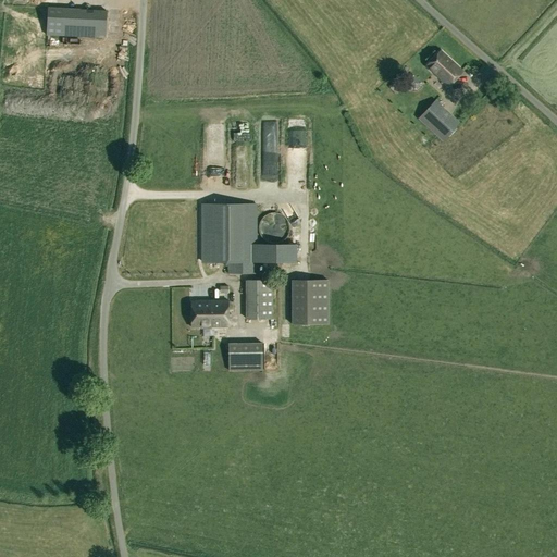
[(79,25),(77,51),(86,52),(88,26),(79,25)]
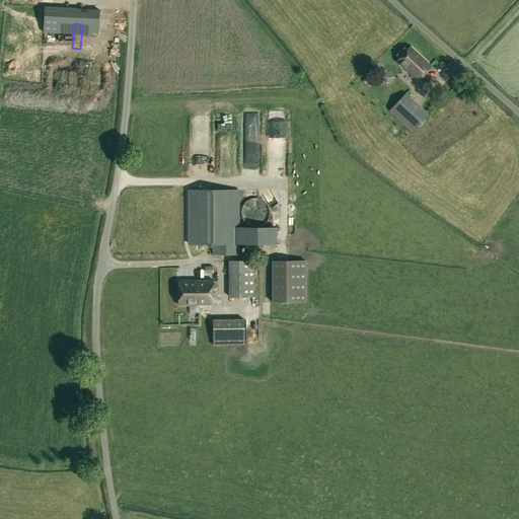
[(431,67),(411,48),(397,62),(418,81),(431,67)]
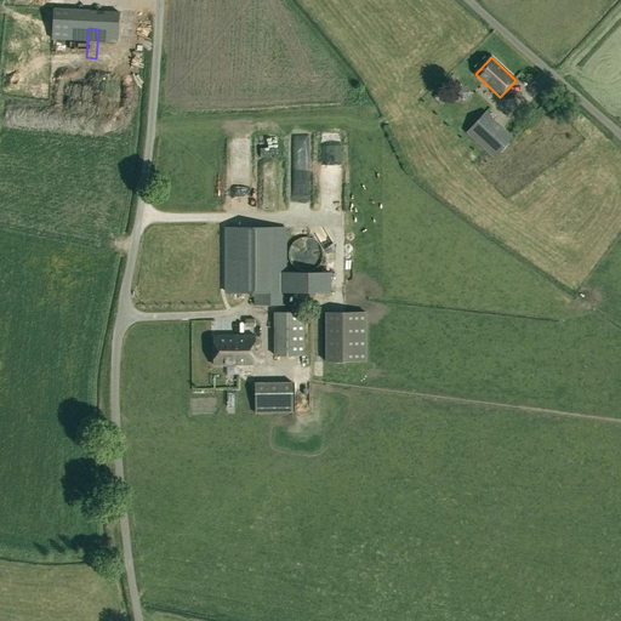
[(461,80),(457,90),(469,93),(473,84),(461,80)]
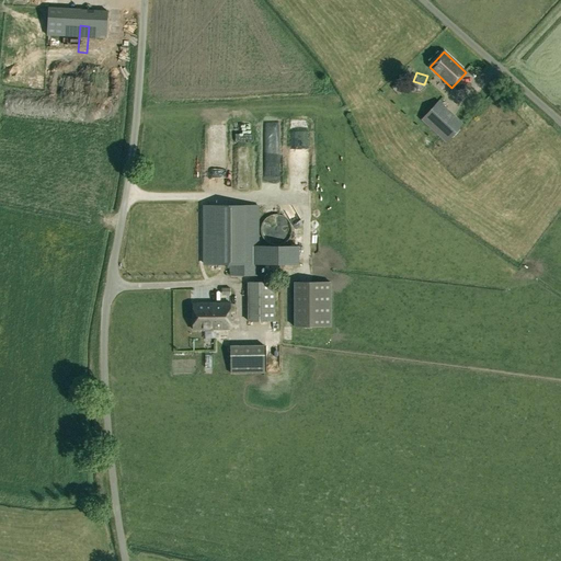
[(436,103),(422,119),(430,127),(439,136),(456,117),(448,111),(438,102),(436,103)]
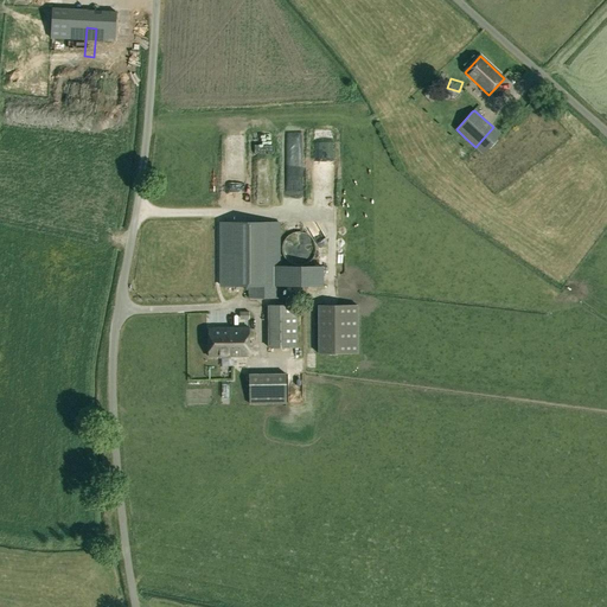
[(275,198),(278,133),(260,133),(257,198),(275,198)]
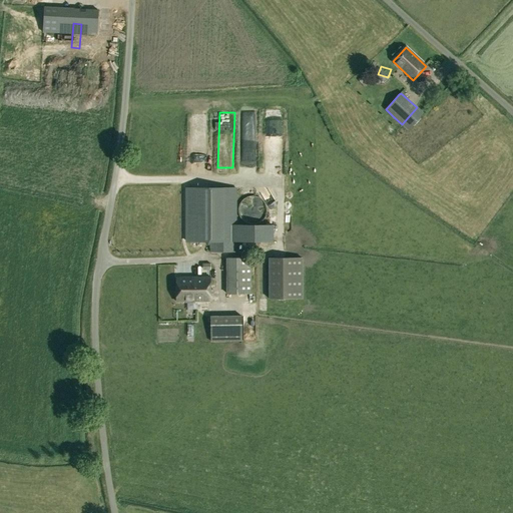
[(236,242),(267,242),(267,226),(236,226),(236,188),(209,188),(187,188),(187,242),(209,242),(236,242)]
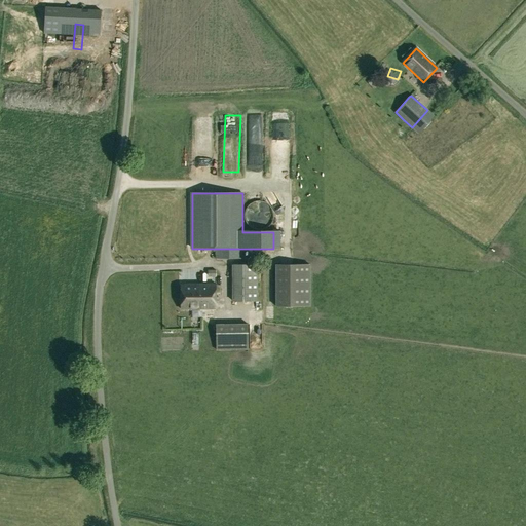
[(242,249),(215,249),(215,259),(242,259),(242,249)]
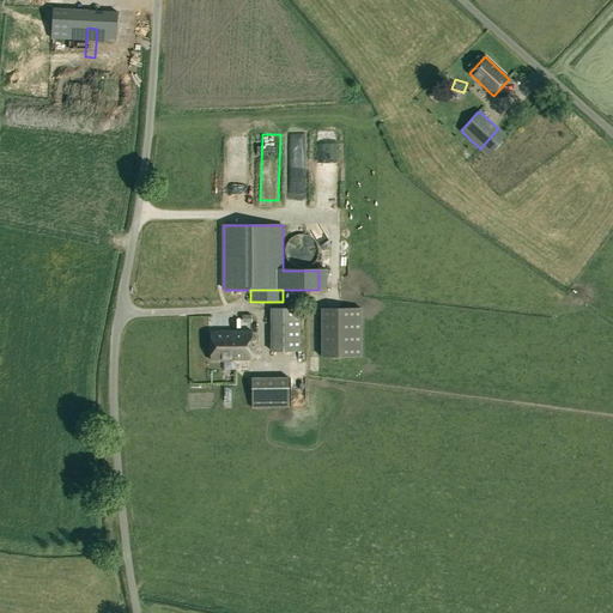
[(301,351),(301,309),(272,309),(272,352),(301,351)]
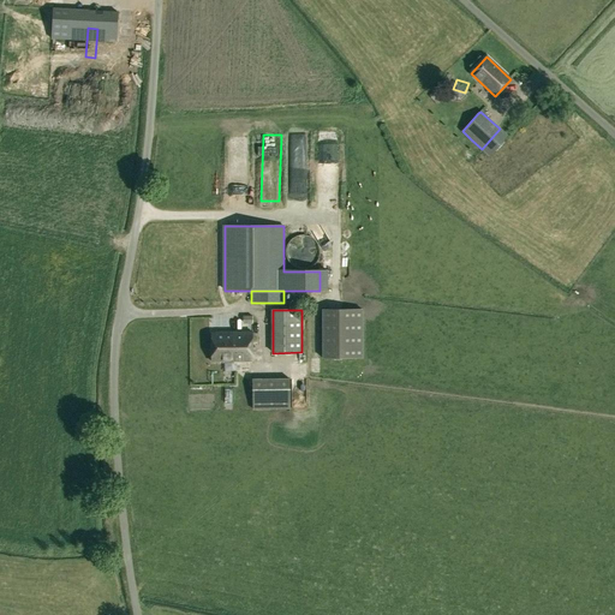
[(363,310),(323,310),(323,359),(363,359),(363,310)]
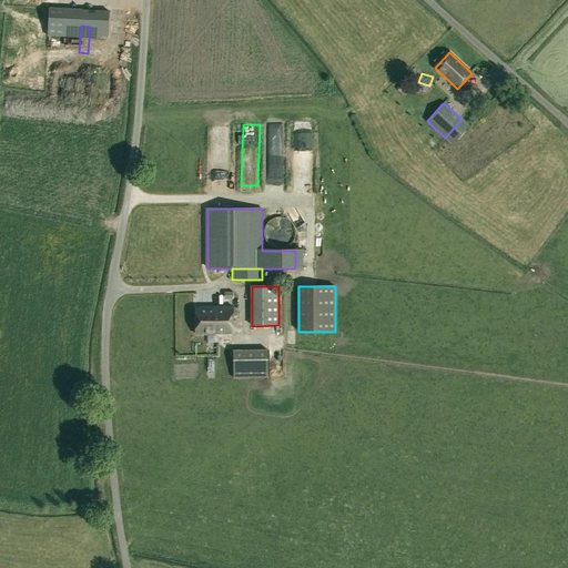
[(195,307),(195,334),(233,334),(232,307),(195,307)]
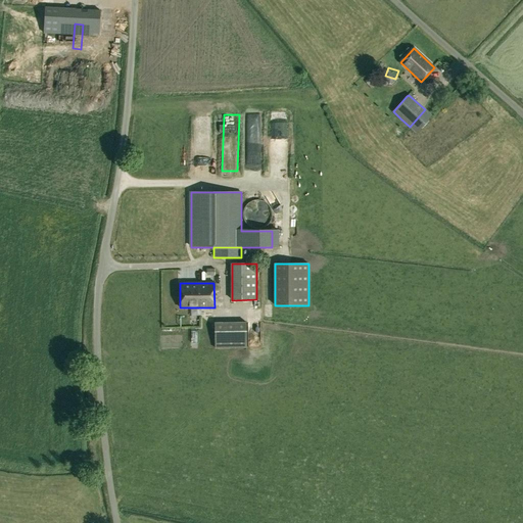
[(216,348),(247,348),(246,323),(216,323),(216,348)]
